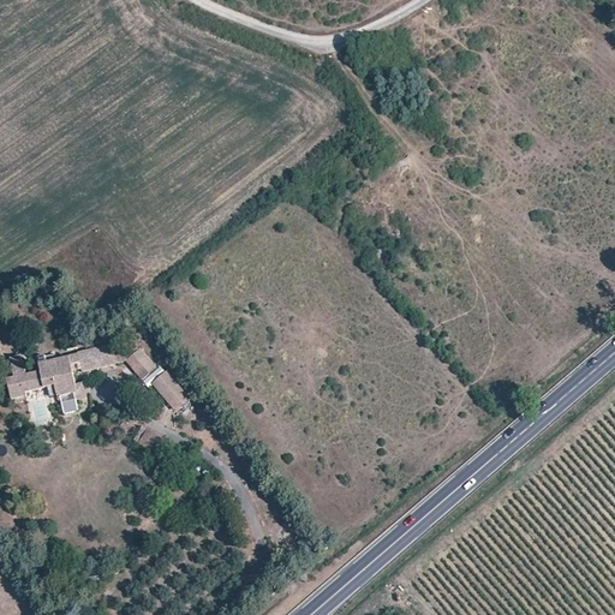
[(147,333),(136,316),(121,327),(133,344),(147,333)]
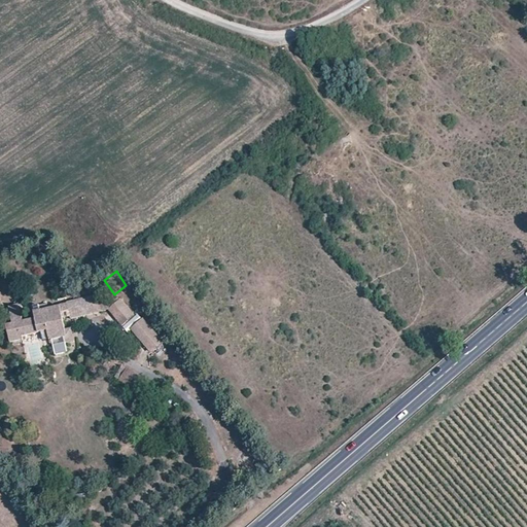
[(68,302),(68,303),(71,315),(72,318),(102,311),(98,294),(68,302)]
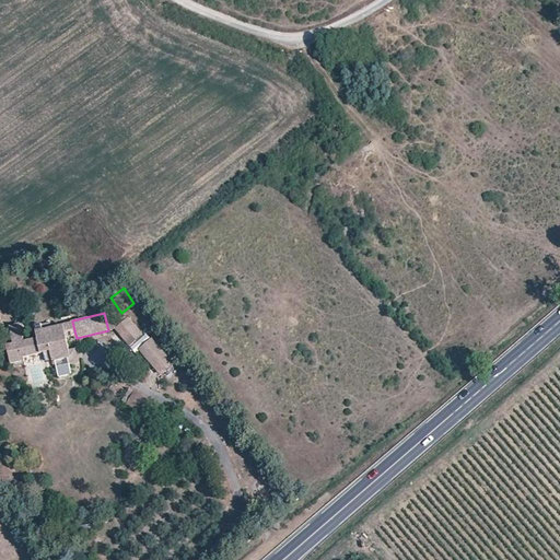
[(143,335),(128,316),(114,328),(129,347),(143,335)]
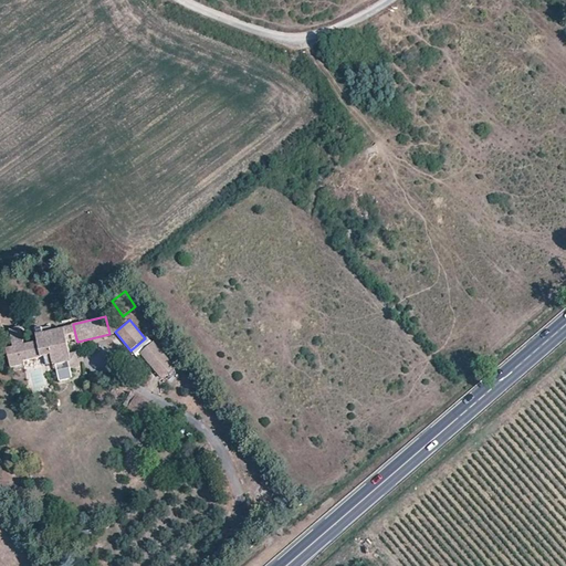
[(76,338),(73,325),(65,327),(67,341),(76,338)]
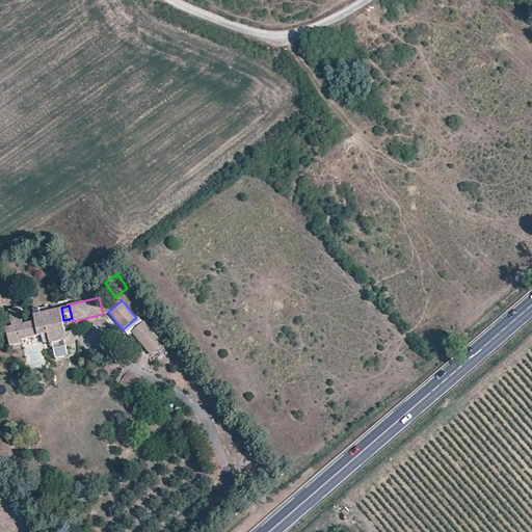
[(63,320),(61,308),(35,313),(36,320),(23,322),(20,307),(9,309),(12,326),(6,327),(10,345),(24,343),(23,339),(43,335),(45,342),(51,341),(52,344),(53,344),(57,354),(64,354),(68,351),(65,340),(68,340),(65,330),(63,320)]
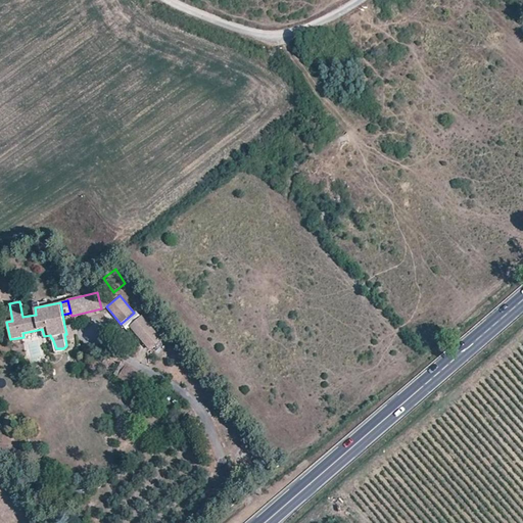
[(161,338),(141,315),(128,326),(148,349),(161,338)]
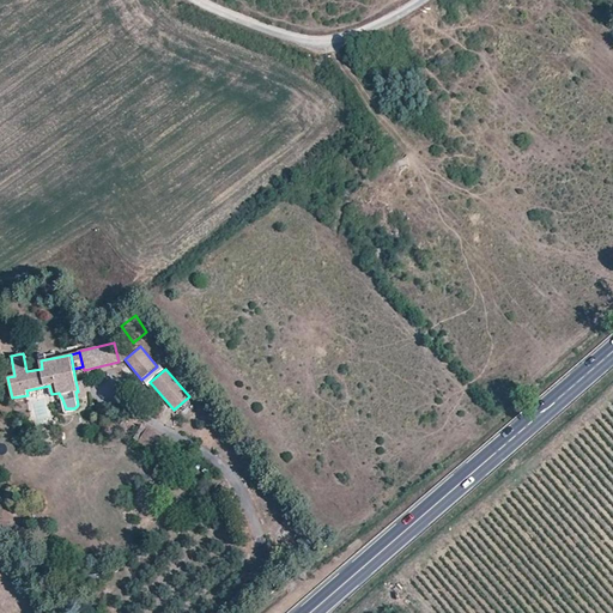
[(138,442),(153,450),(162,434),(146,426),(138,442)]
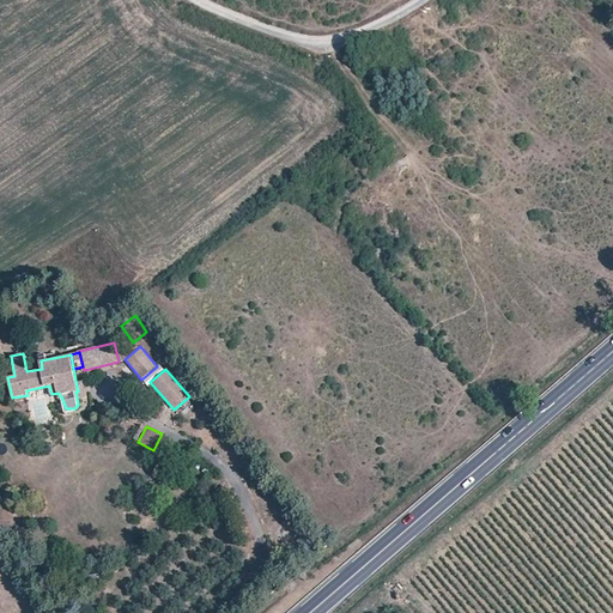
All buildings are outlined.
